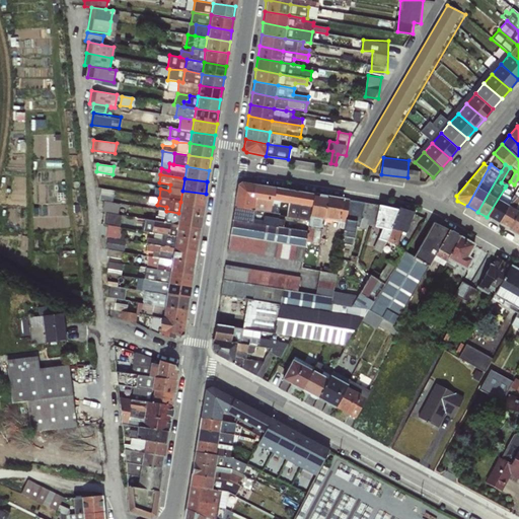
[(235,195),(274,201),(276,188),(241,181),(237,184),(235,195)]
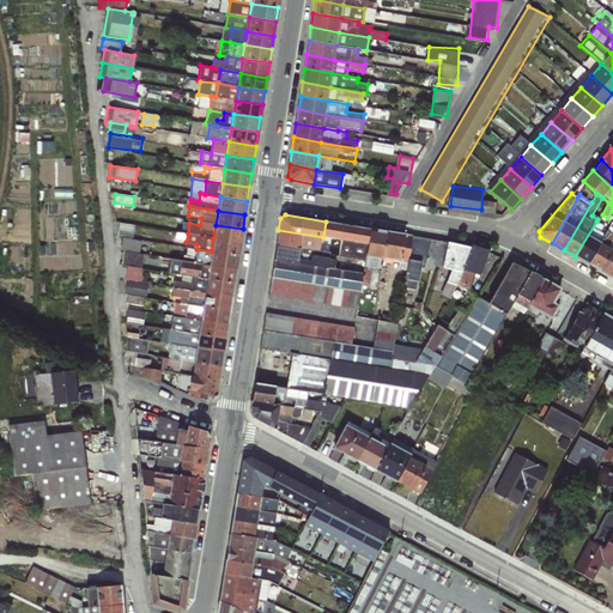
[(323,237),(320,253),(365,261),(371,229),(326,222),(323,237)]
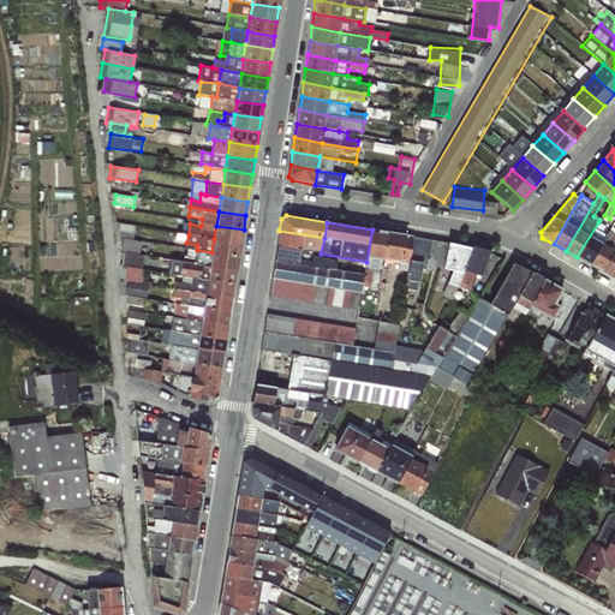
[(598,222),(577,257),(590,266),(607,236),(602,232),(605,227),(598,222)]
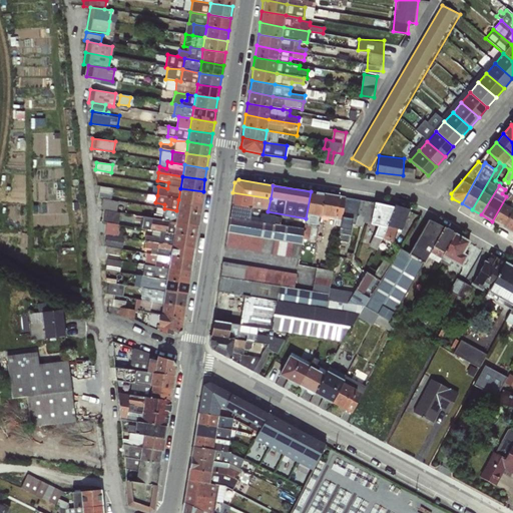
[(112,188),(99,186),(98,192),(111,195),(112,188)]
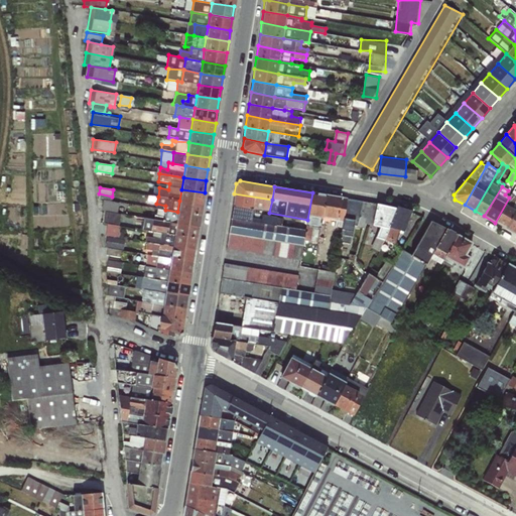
[(203,204),(205,192),(181,189),(179,201),(203,204)]
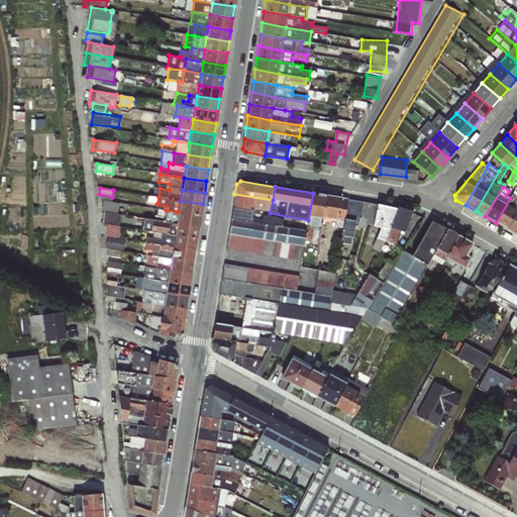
[(510,198),(496,223),(506,228),(516,207),(516,193),(514,192),(510,198)]
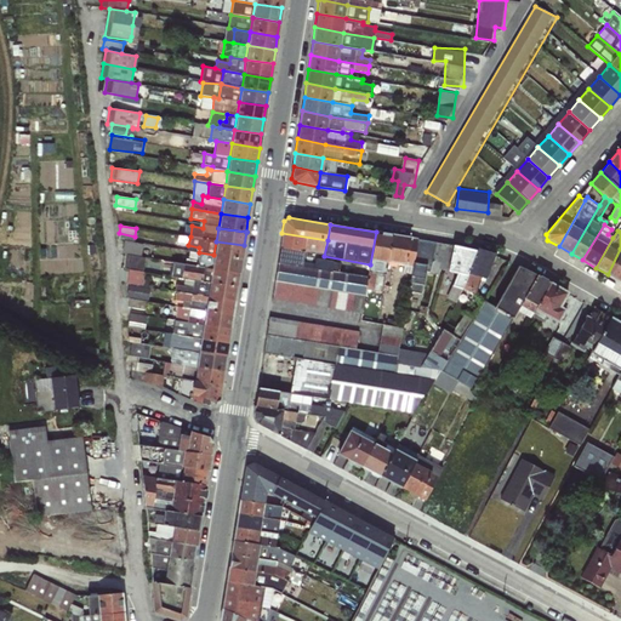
[(388,263),(392,234),(376,232),(370,265),(366,290),(382,292),(388,263)]
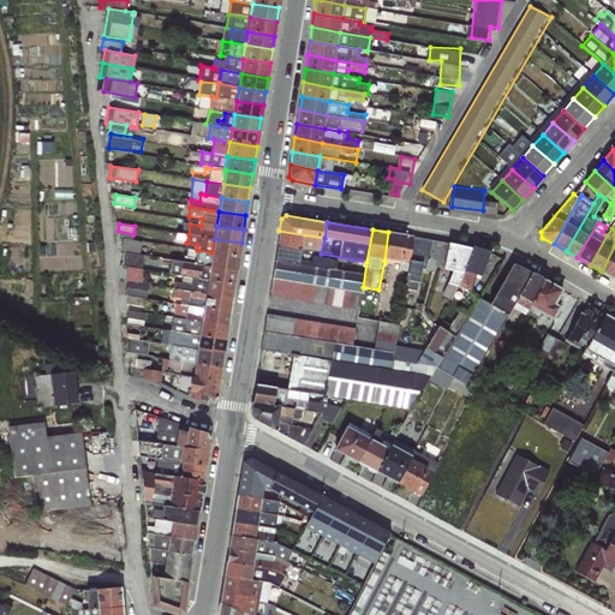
[(324,238),(279,231),(276,246),(321,254),(324,238)]
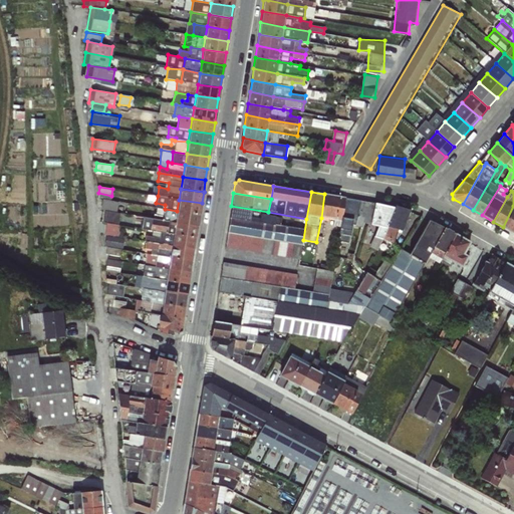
[(324,194),(321,218),(333,220),(339,197),(331,195),(324,194)]
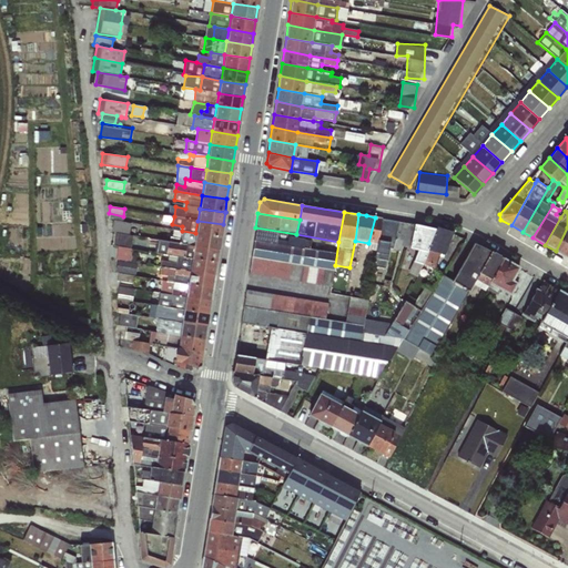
[(375,217),(368,243),(368,249),(375,251),(374,266),(385,269),(388,249),(399,251),(402,247),(408,249),(414,224),(375,217)]
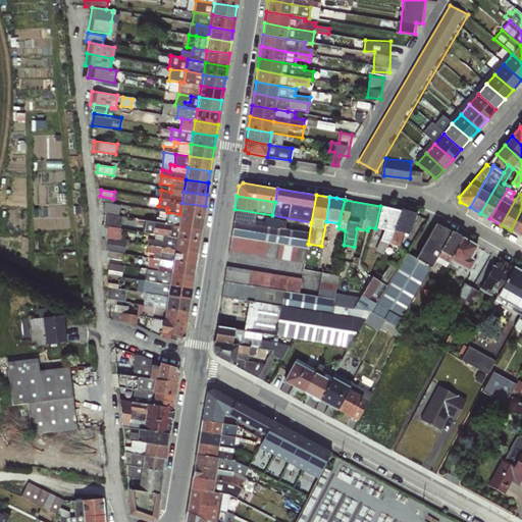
[(102,213),(106,214),(121,217),(126,217),(127,207),(104,203),(102,213)]
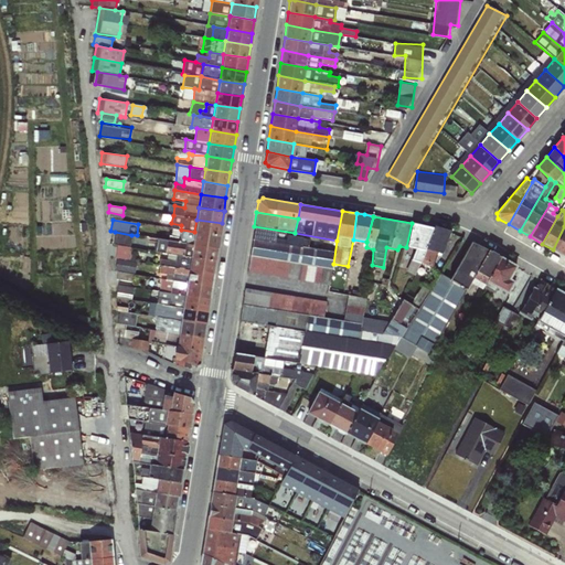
[(194,232),(220,236),(222,223),(196,220),(194,232)]
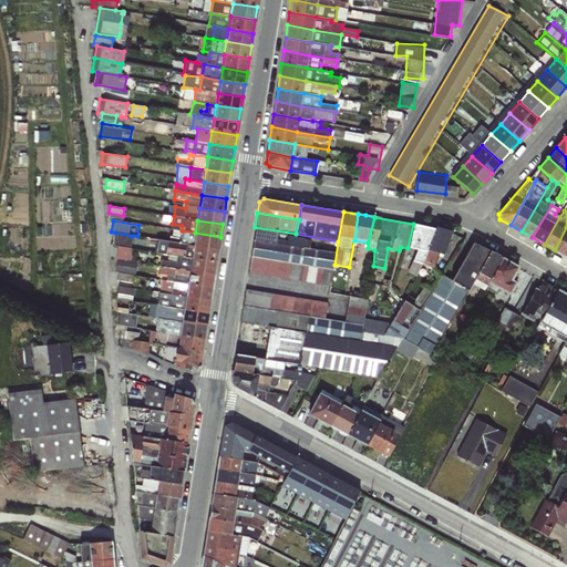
[(179,243),(182,230),(182,226),(172,224),(168,241),(179,243)]
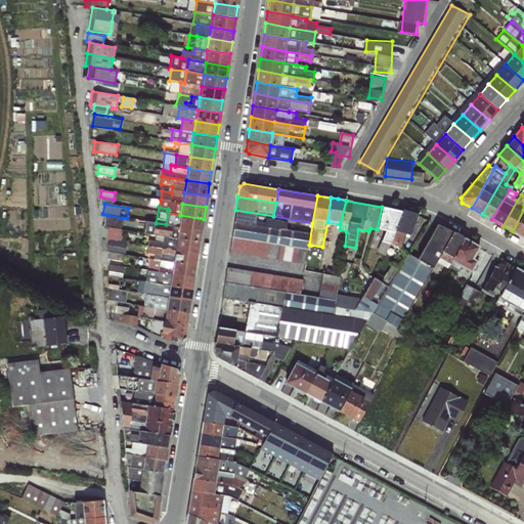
[(390,245),(401,211),(382,207),(377,229),(385,231),(377,252),(384,256),(390,245)]
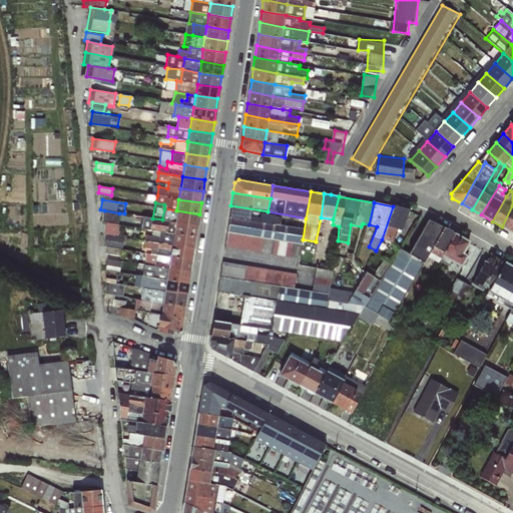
[(268,211),(230,205),(224,245),(225,247),(299,259),(303,239),(306,218),(268,211)]
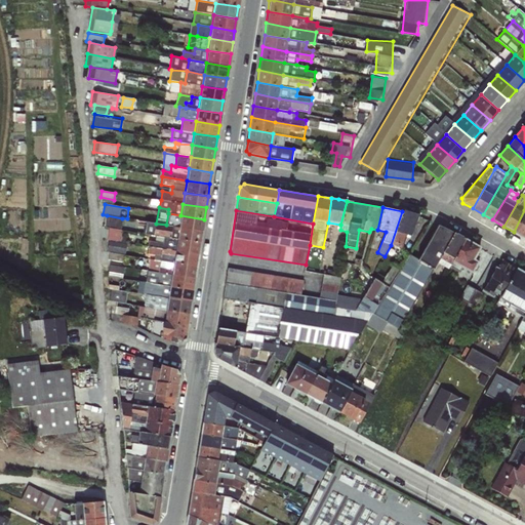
[(402,211),(391,245),(401,247),(406,236),(409,236),(418,214),(404,210),(402,211)]
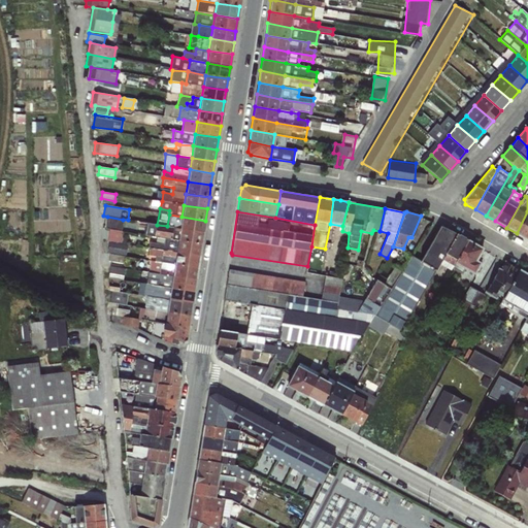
[(527,211),(517,233),(527,239),(527,236),(527,211)]
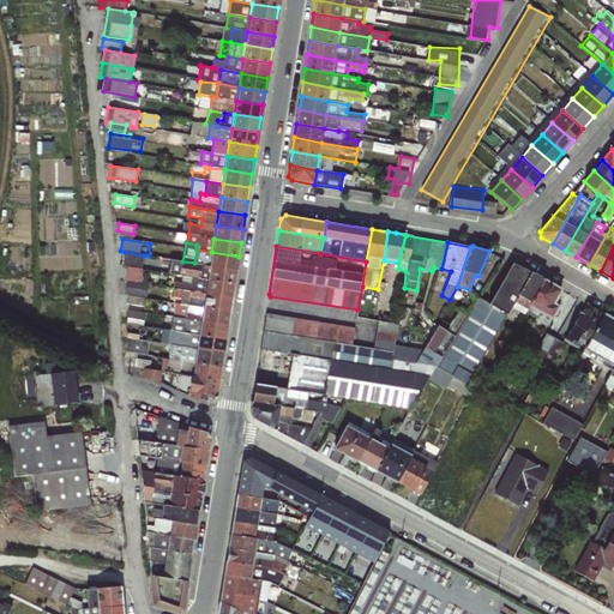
[(211,252),(197,250),(194,263),(182,262),(172,259),(169,274),(182,276),(199,278),(208,280),(209,266),(211,252)]
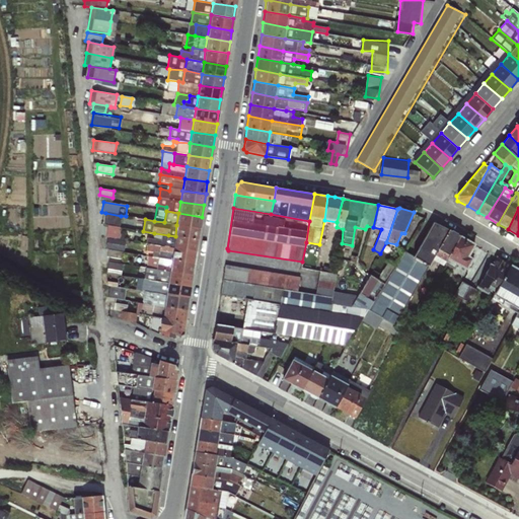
[(105,213),(103,224),(119,227),(121,216),(105,213)]
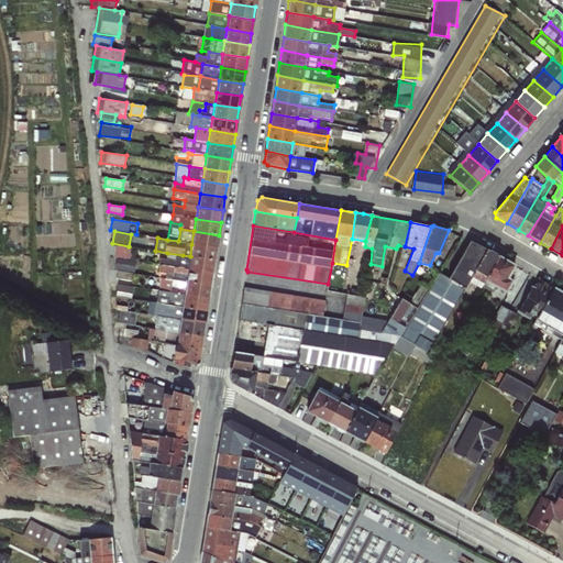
[(191,244),(217,247),(219,235),(194,231),(191,244)]
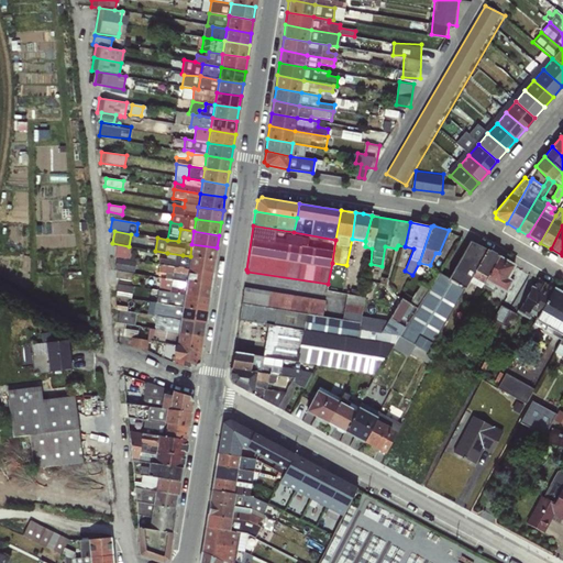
[(467,283),(486,250),(470,241),(448,278),(439,273),(429,289),(421,284),(408,304),(401,299),(384,327),(373,324),(373,321),(361,319),(359,330),(398,335),(428,353),(467,283)]
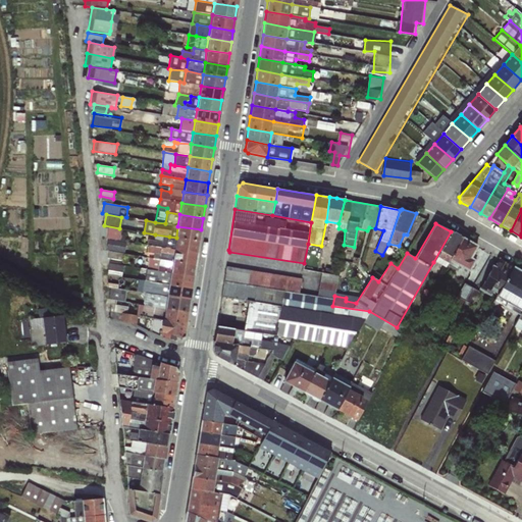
[(122,228),(108,226),(107,239),(120,241),(122,228)]
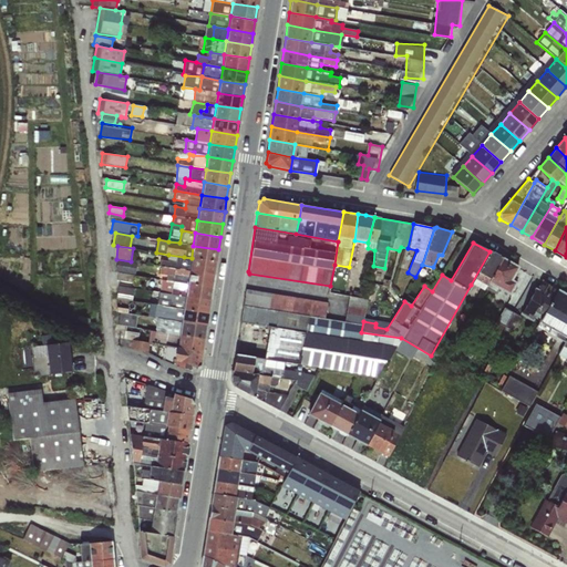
[(192,258),(216,263),(218,249),(193,246),(192,258)]
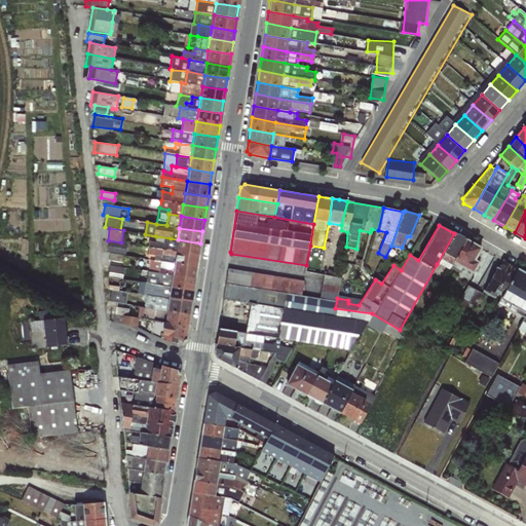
[(454,233),(437,264),(448,270),(450,268),(465,239),(454,233)]
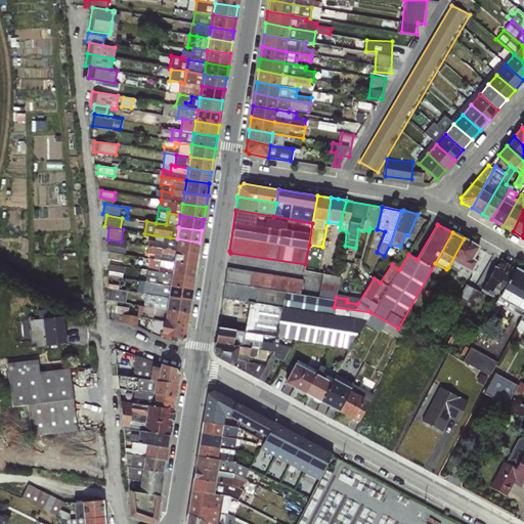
[(170,237),(156,235),(155,242),(147,241),(147,246),(148,247),(175,251),(177,238),(170,237)]
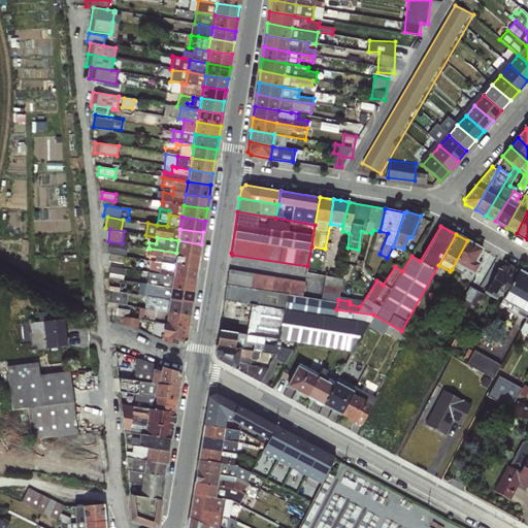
[(176,253),(200,255),(201,244),(178,240),(176,253)]
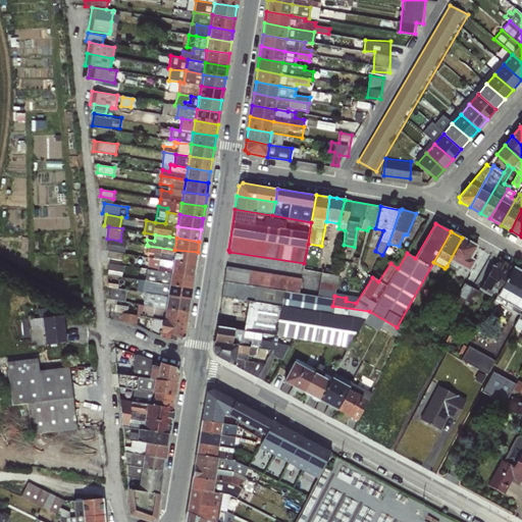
[(462,238),(447,266),(457,271),(460,267),(469,272),(476,261),(474,259),(478,252),(476,251),(478,246),(462,238)]
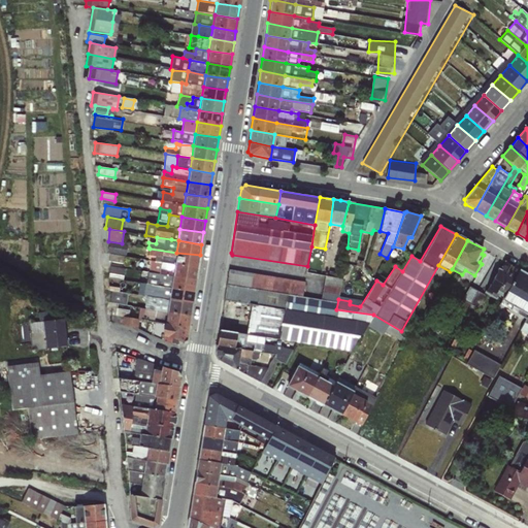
[(109,242),(107,253),(126,256),(128,245),(109,242)]
